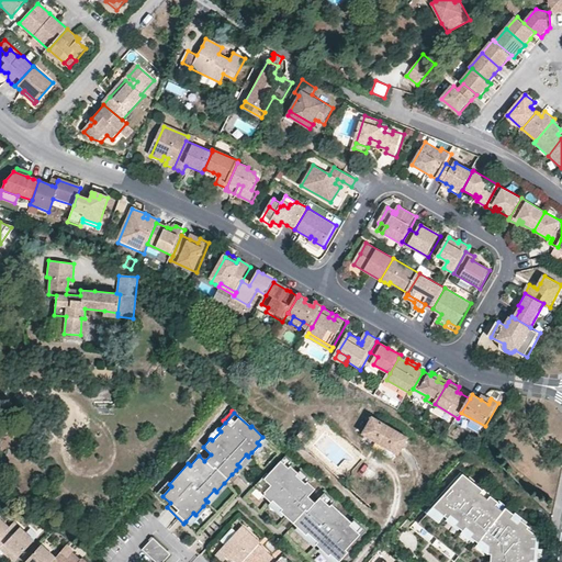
[(411,436),(372,414),(361,433),(400,454),(411,436)]
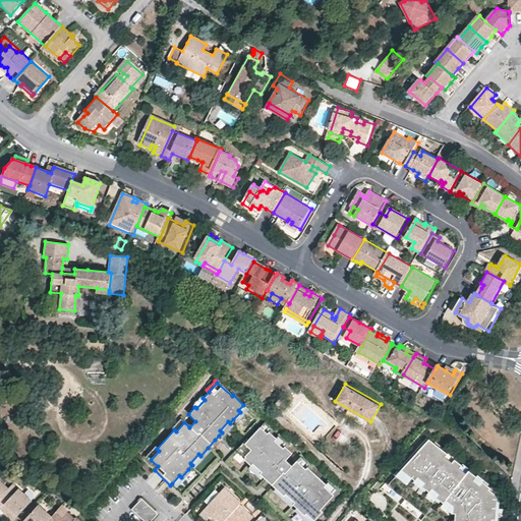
[(200,396),(192,405),(194,407),(195,407),(196,408),(205,400),(203,398),(200,396)]
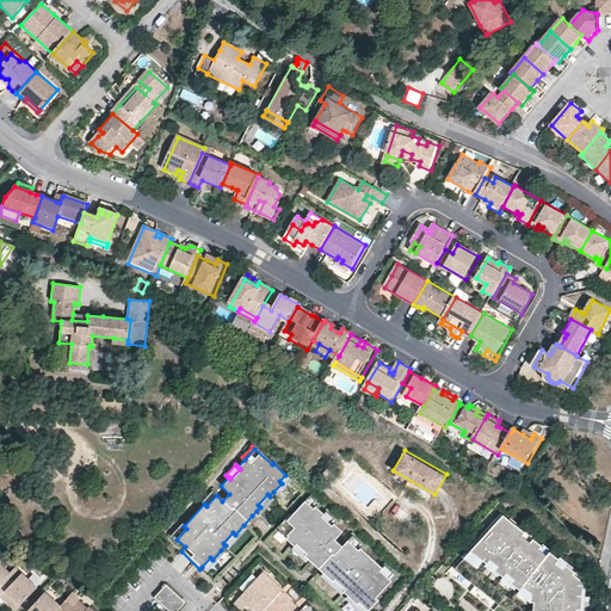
[(291,480),(285,475),(279,481),(282,483),(273,492),(277,494),(291,480)]
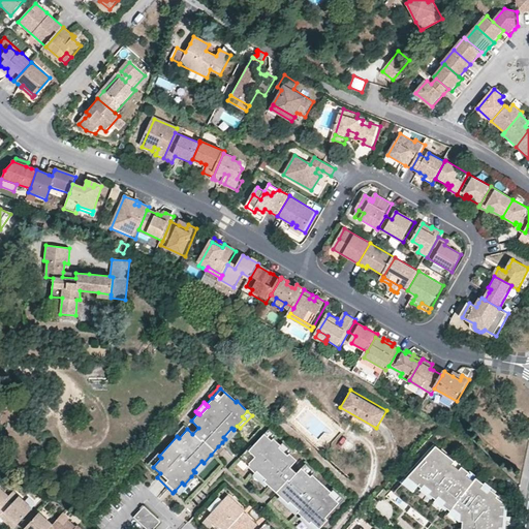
[(175,434),(177,436),(179,438),(187,429),(183,425),(175,434)]
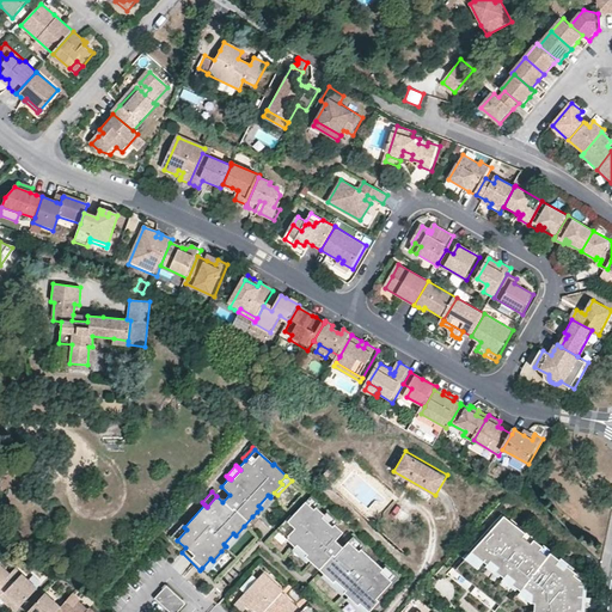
[(274,500),(270,496),(270,497),(268,495),(258,506),(261,508),(257,512),(261,514),(274,500)]
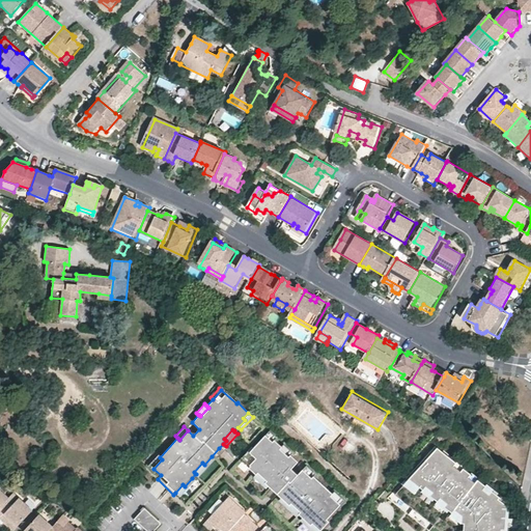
[(269,430),(264,435),(272,441),(274,439),(274,440),(276,437),(269,430)]
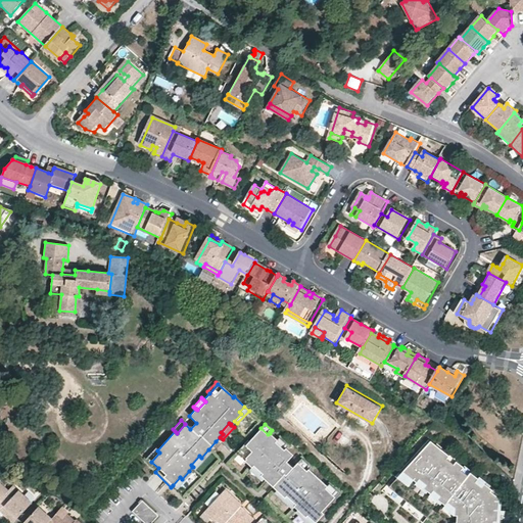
[(247,439),(237,450),(246,459),(244,460),(251,467),(253,465),(263,473),(260,475),(269,482),(271,484),(277,489),(285,496),(286,494),(295,504),(294,505),(294,506),(297,509),(305,516),(307,514),(316,521),(324,513),(322,511),(335,495),(326,487),(327,485),(308,468),(306,470),(297,462),(292,467),(286,461),(293,454),(286,447),(284,449),(275,441),(277,439),(270,433),(270,432),(268,434),(260,428),(249,440),(247,439)]
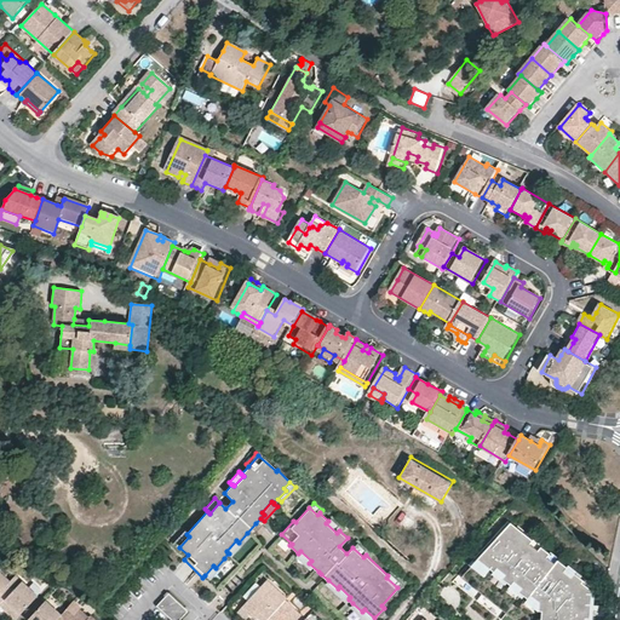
[(331,517),(328,521),(326,523),(337,533),(339,530),(342,528),(331,517)]
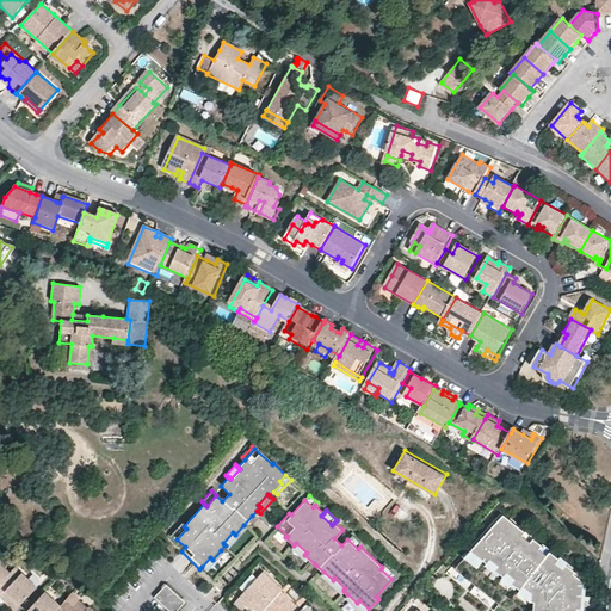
[(584,610),(585,608),(585,597),(586,582),(582,582),(574,575),(575,573),(567,567),(563,569),(556,563),(559,560),(550,554),(547,557),(538,550),(542,547),(534,539),(530,544),(522,537),(525,534),(501,514),(469,550),(470,551),(455,571),(506,610),(584,610)]
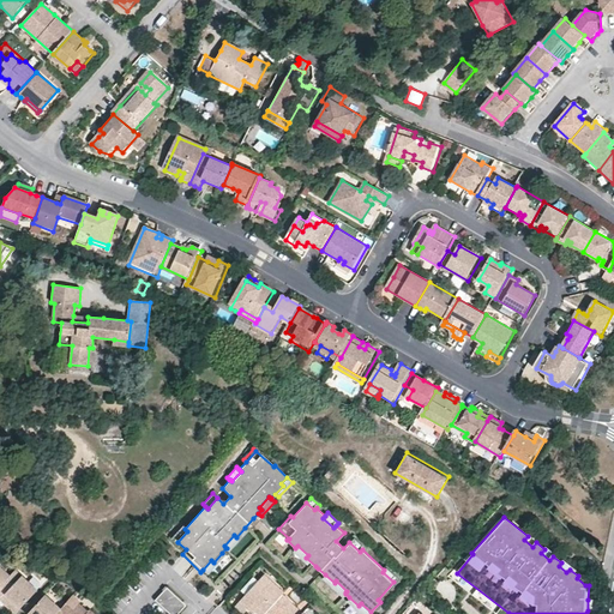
[(187,531),(185,529),(182,527),(170,539),(175,543),(178,542),(187,531)]
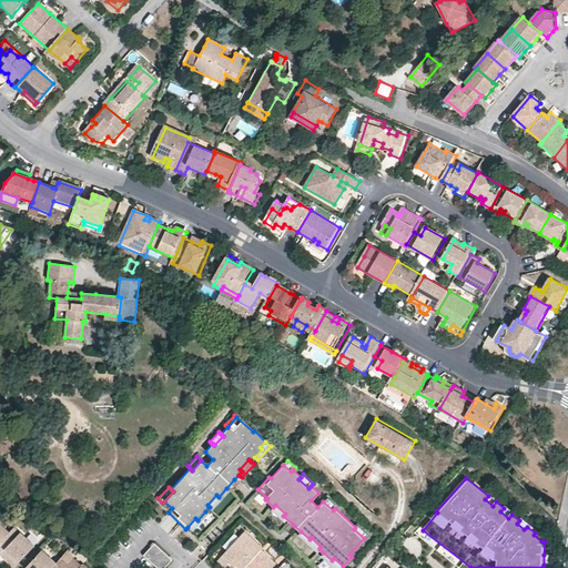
[(230,490),(226,488),(219,497),(216,495),(208,505),(210,507),(209,507),(212,510),(230,490)]
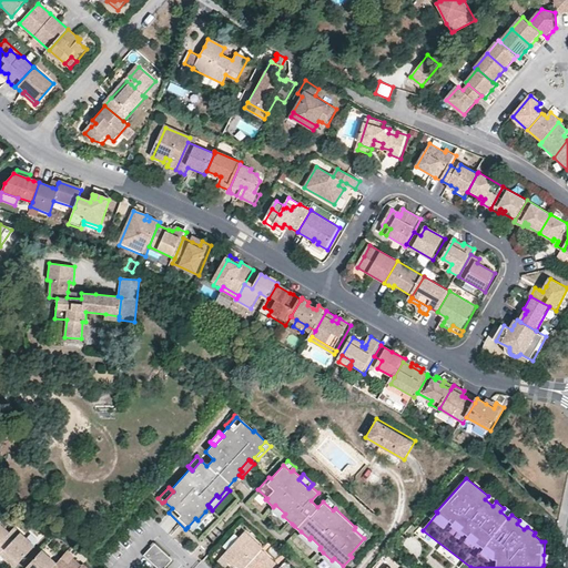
[(267,498),(257,489),(256,490),(265,499),(267,498)]
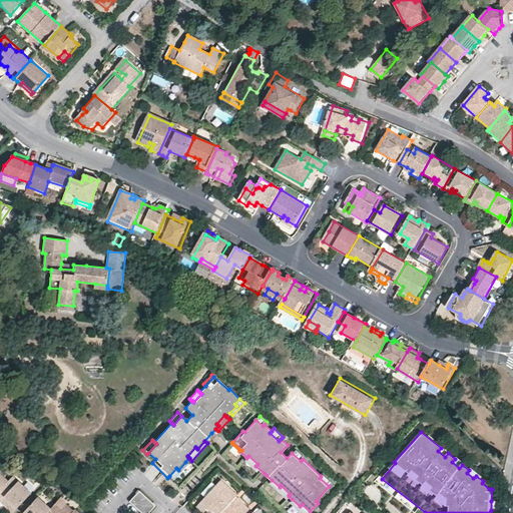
[(441,448),(438,451),(445,457),(448,453),(449,452),(442,446),(441,448)]
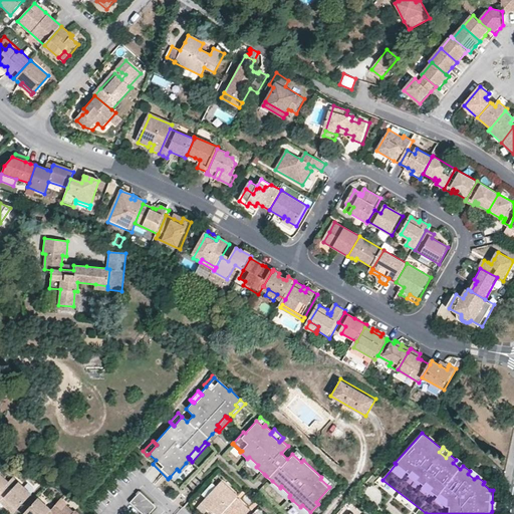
[(296,450),(292,454),(301,462),(303,460),(305,458),(296,450)]
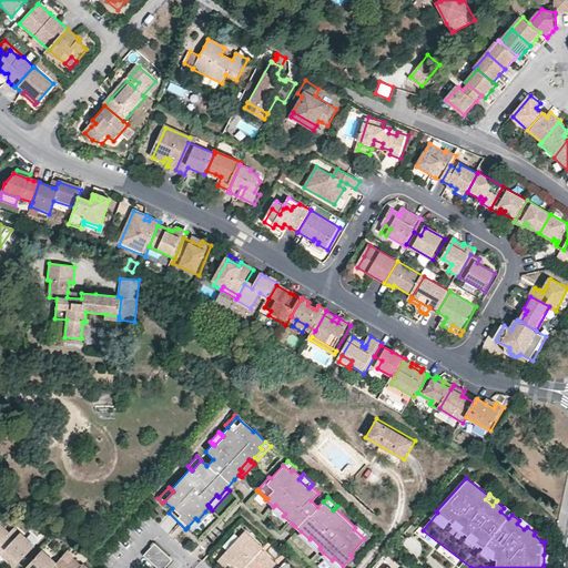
[(275,505),(273,507),(271,509),(290,527),(292,524),(283,516),(285,514),(275,505)]
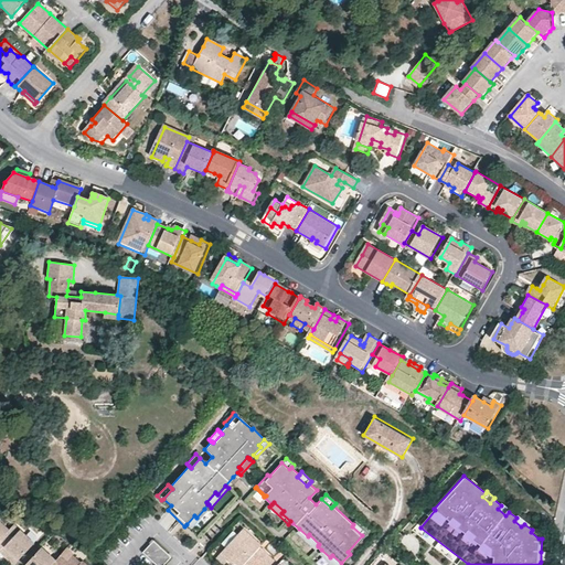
[(510,510),(502,503),(498,509),(505,515),(510,510)]
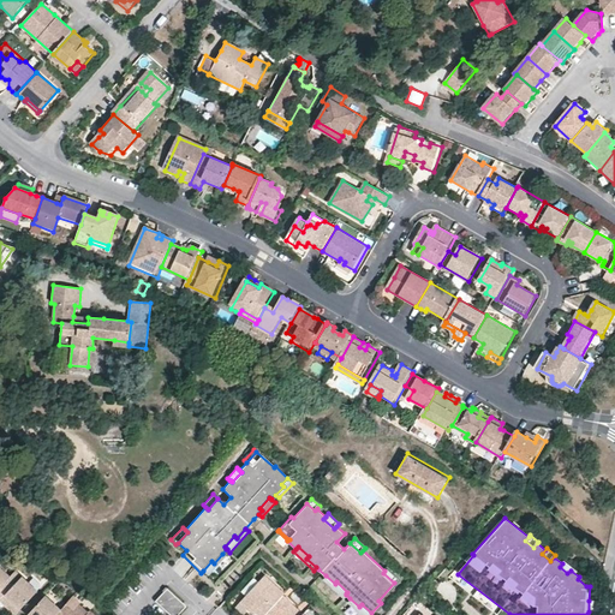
[(226,556),(222,554),(214,563),(212,561),(203,571),(208,575),(226,556)]
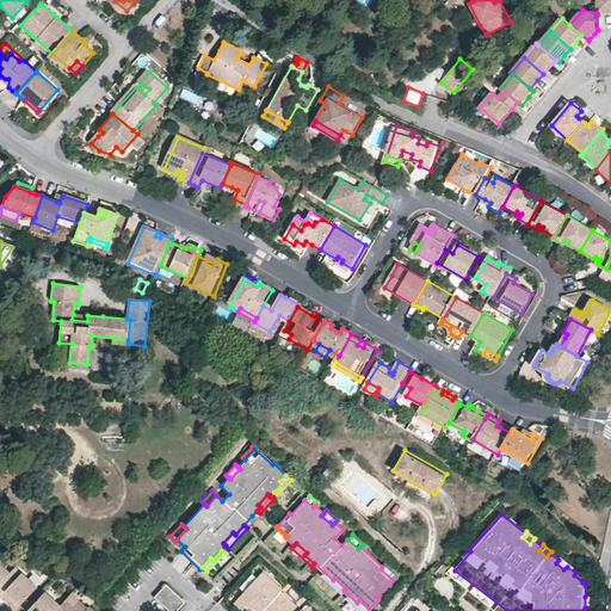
[(171,565),(181,573),(190,562),(179,554),(171,565)]
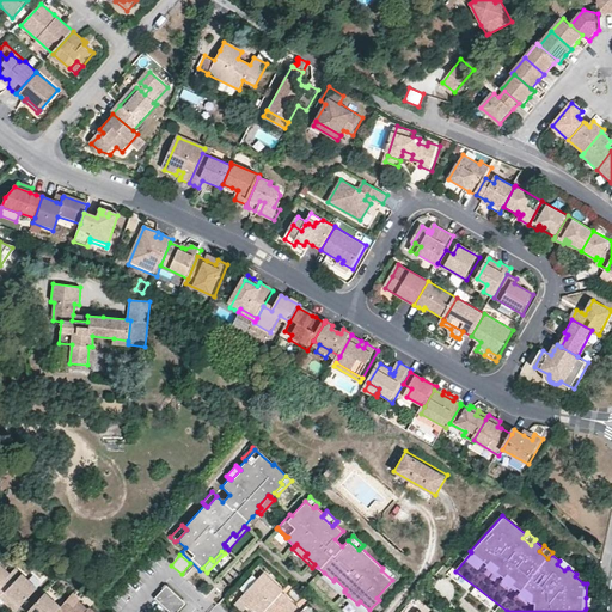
[(575,576),(583,583),(587,583),(588,579),(563,558),(560,561),(557,564),(564,570),(568,568),(576,574),(575,576)]
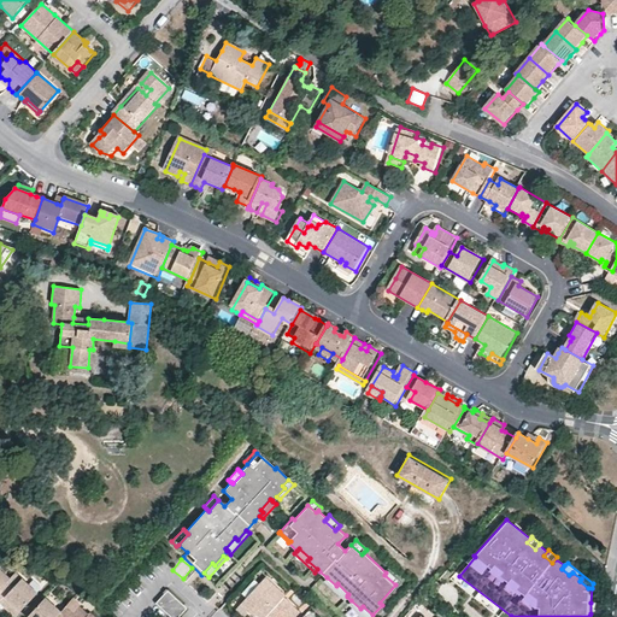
[(388,569),(386,573),(385,575),(395,585),(400,580),(388,569)]
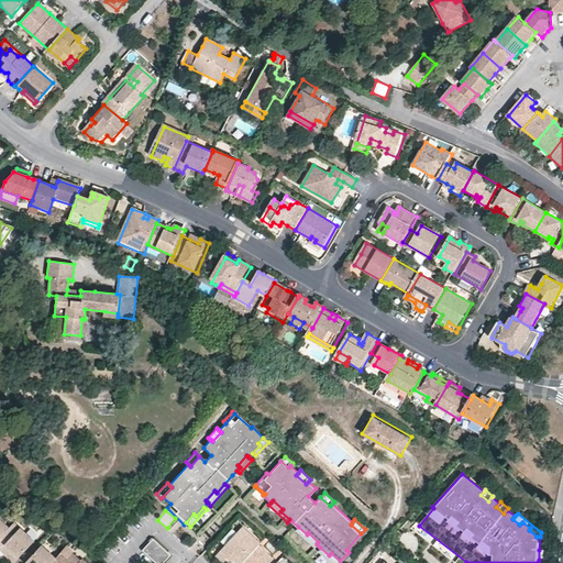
[(8,530),(0,539),(0,550),(1,551),(4,548),(18,560),(34,542),(14,523),(8,530)]
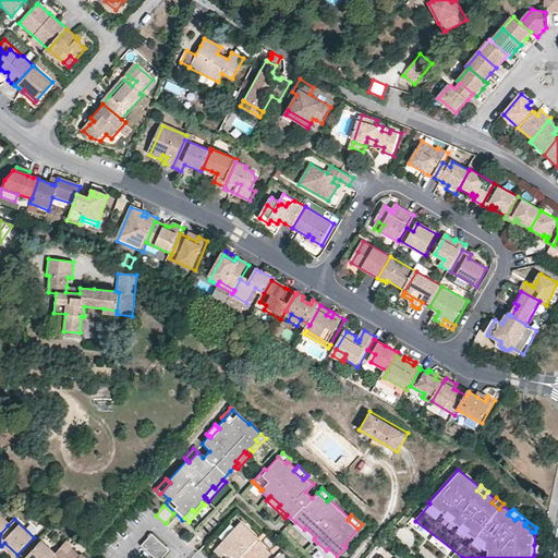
[(238,557),(255,540),(257,537),(239,520),(216,544),(226,553),(229,550),(231,553),(235,557),(238,557)]
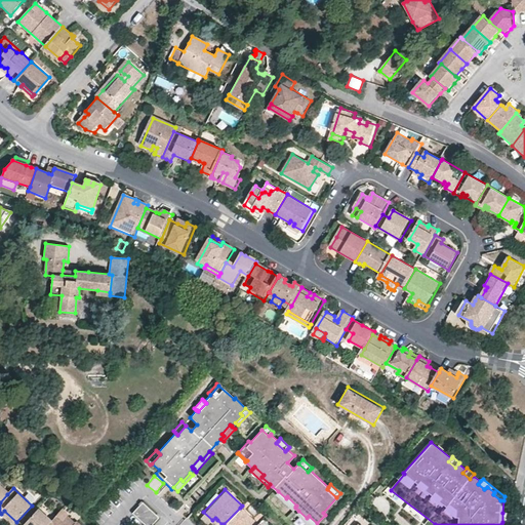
[(286,498),(278,491),(275,493),(293,510),(295,508),(295,507),(296,506),(287,496),(286,498)]
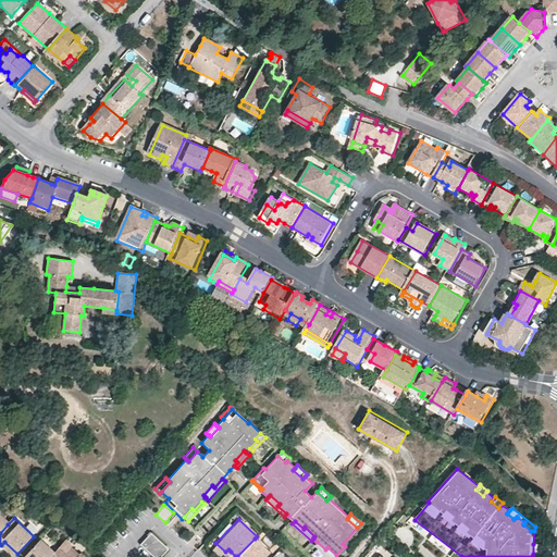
[(151,533),(140,545),(153,556),(161,556),(169,549),(151,533)]
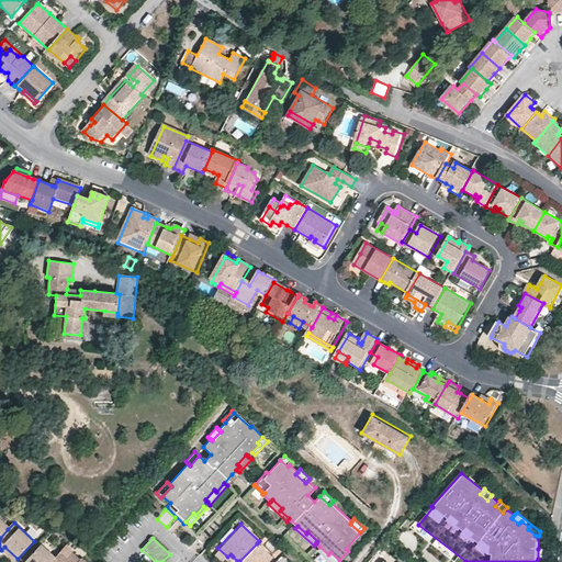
[(257,543),(239,561),(273,561),(274,561),(257,543)]
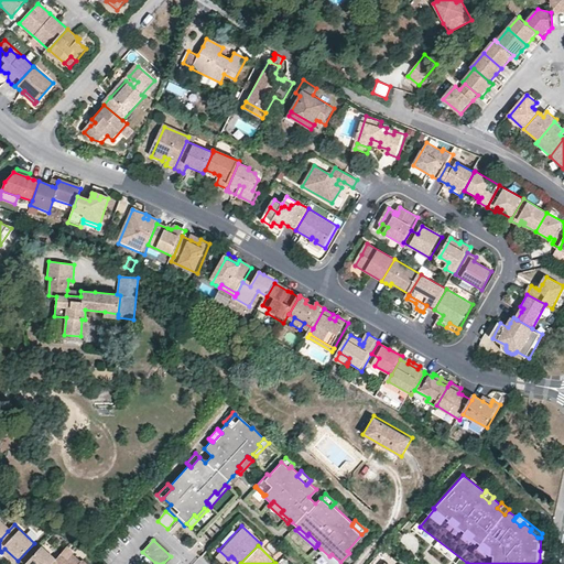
[(41,548),(25,563),(52,563),(56,561),(41,548)]
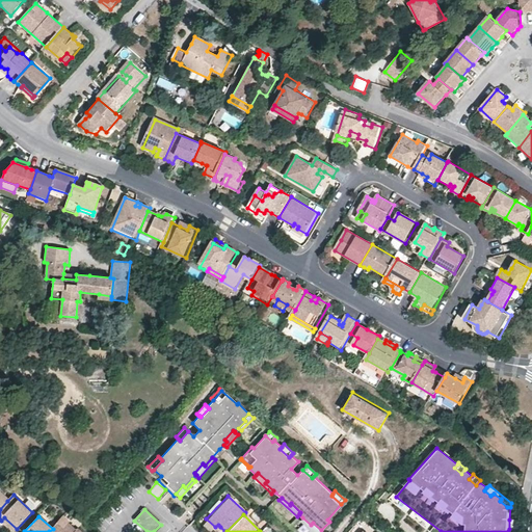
[(4,517),(1,521),(1,522),(2,524),(11,531),(14,531),(17,529),(4,517)]
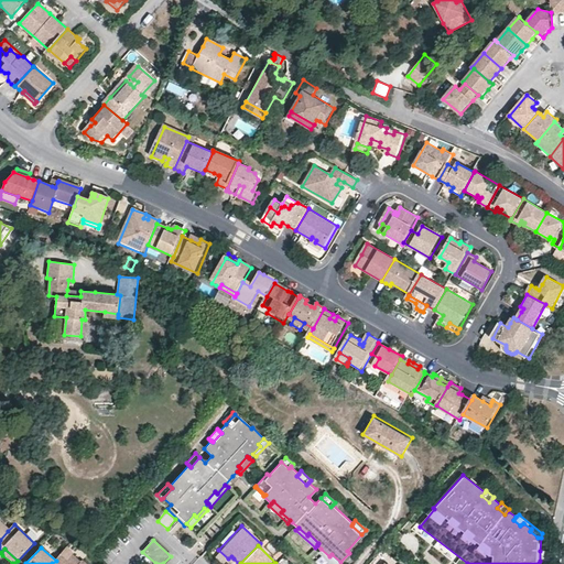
[(329,556),(321,549),(318,551),(332,563),(338,563),(340,562),(332,554),(329,556)]
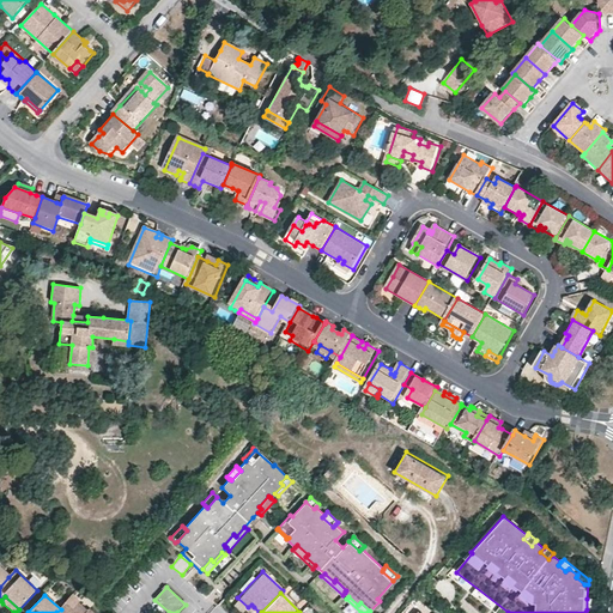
[(599,600),(587,599),(587,610),(598,611),(599,600)]
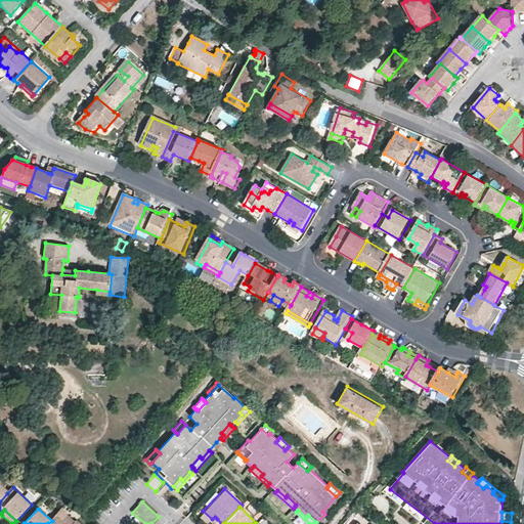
[(56,516),(52,521),(48,523),(80,523),(76,520),(75,522),(67,515),(61,521),(56,516)]
